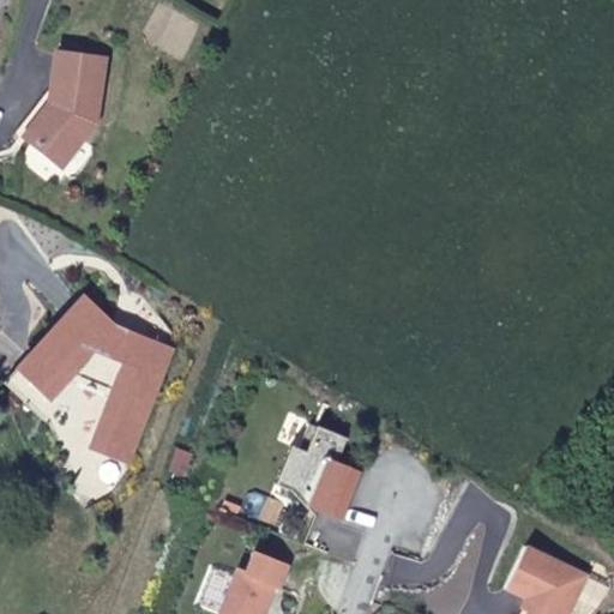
[(48,107),(24,138),(61,164),(95,122),(102,58),(54,53),(50,90),(48,107)]
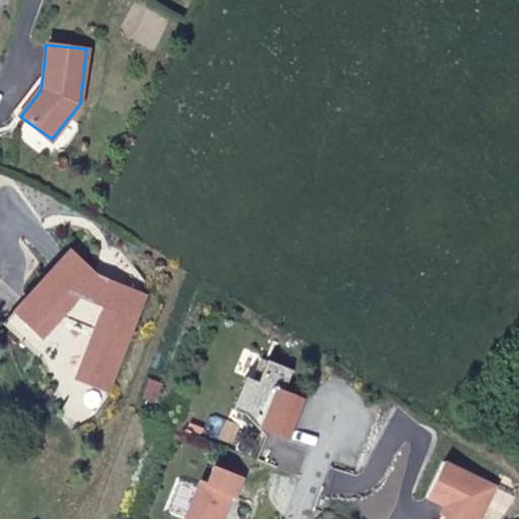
[(15,113),(20,117),(41,90),(43,76),(15,113)]
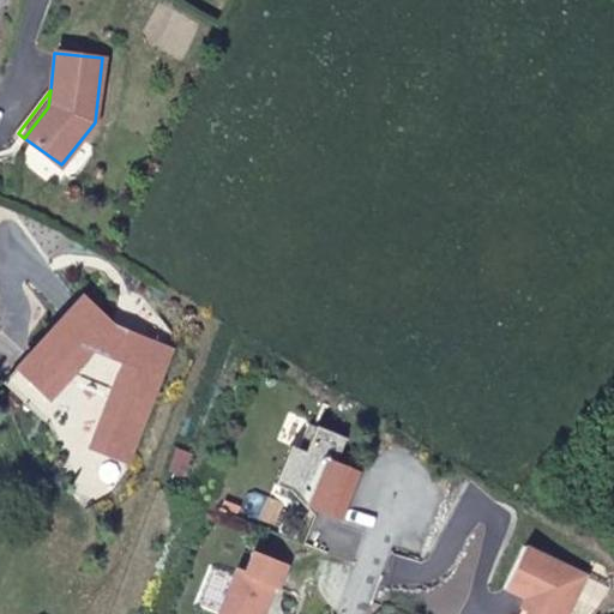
[(126,465),(170,353),(133,338),(131,341),(109,333),(112,329),(80,300),(2,383),(47,425),(110,357),(124,362),(88,451),(126,465)]
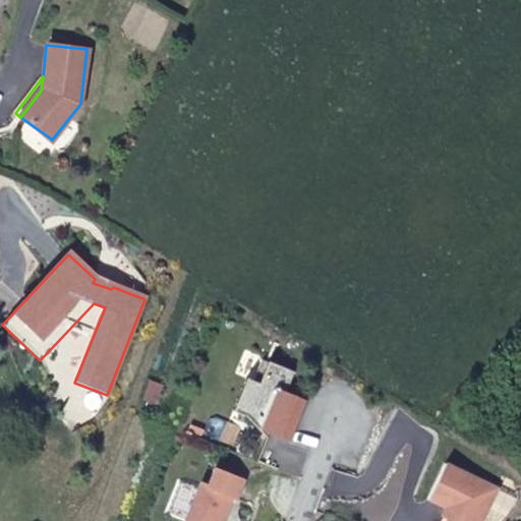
[(285,439),(299,399),(281,393),(289,370),(256,358),(236,413),(267,425),(264,431),(285,439)]
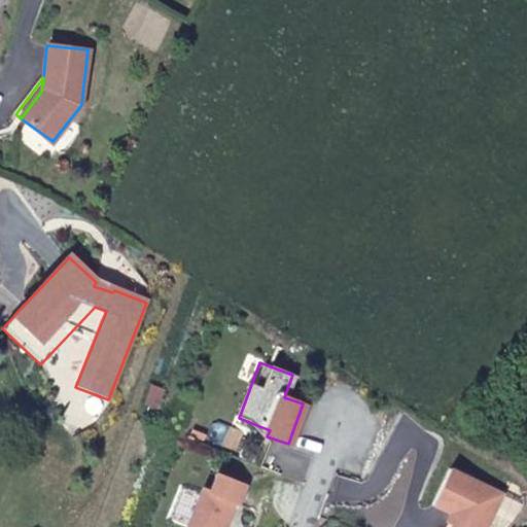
[(427,501),(447,511),(455,515),(453,521),(449,522),(446,526),(481,526),(498,489),(445,466),(427,501)]
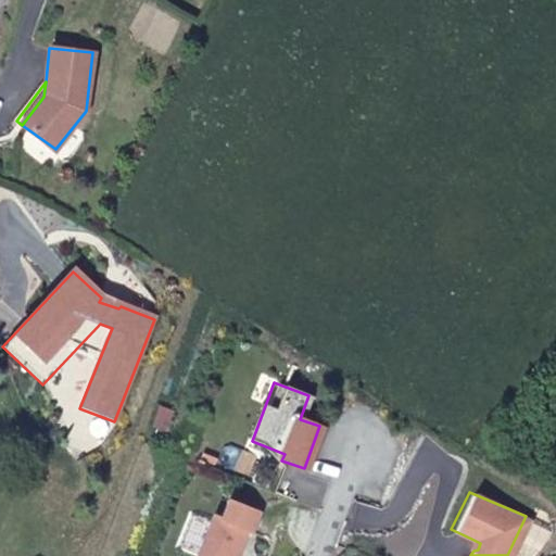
[(212,518),(197,555),(236,555),(244,531),(249,532),(255,513),(227,502),(220,521),(212,518)]
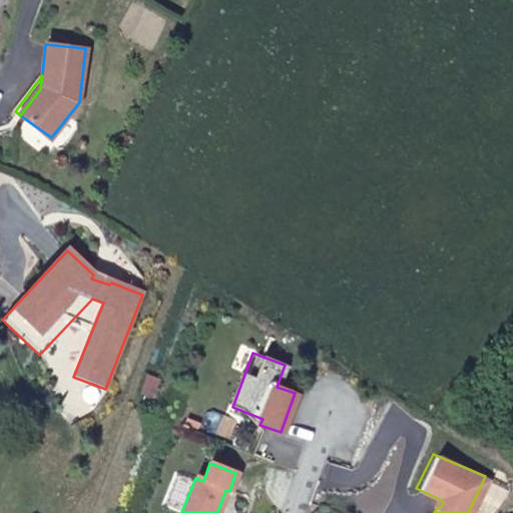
[(443,501),(435,497),(431,505),(437,508),(441,507),(443,501)]
